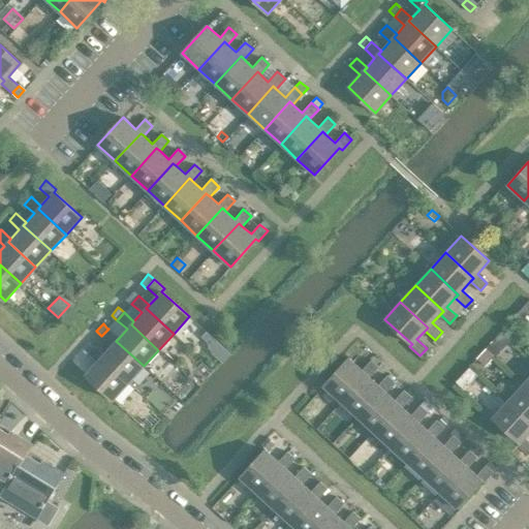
[(112,345),(103,354),(101,358),(128,382),(144,366),(116,341),(119,338),(109,329),(101,336),(112,345)]
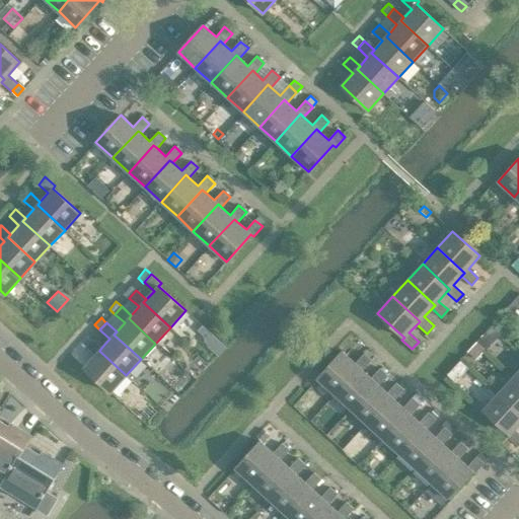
[(92,339),(85,346),(95,355),(83,367),(110,392),(126,375),(99,351),(101,348),(92,339)]
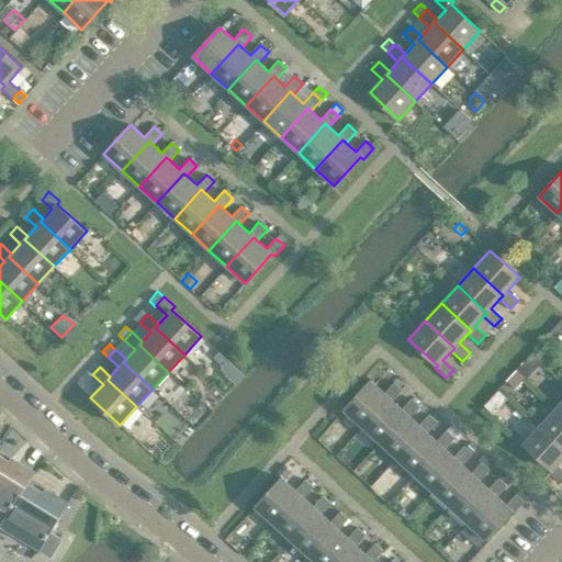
[(515,371),(506,381),(514,389),(523,378),(515,371)]
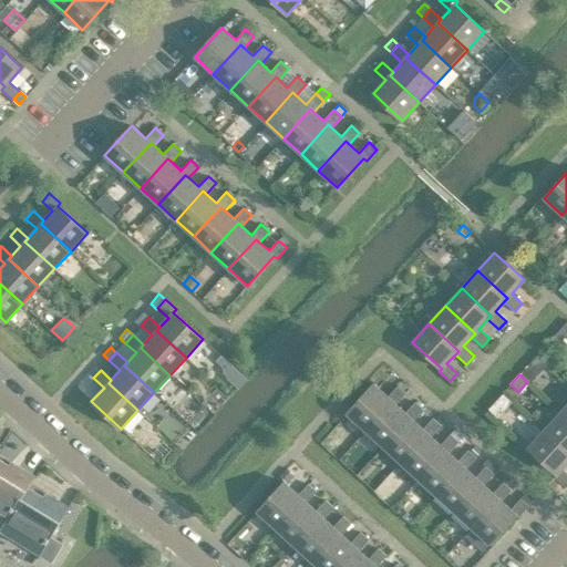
[(373,384),(347,413),(366,431),(392,401),(395,404),(405,393),(398,385),(388,397),(373,384)]
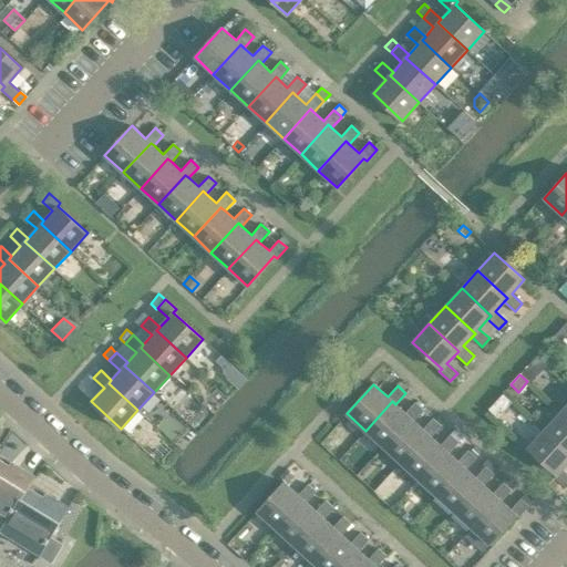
[(502,393),(487,409),(496,416),(511,401),(502,393)]
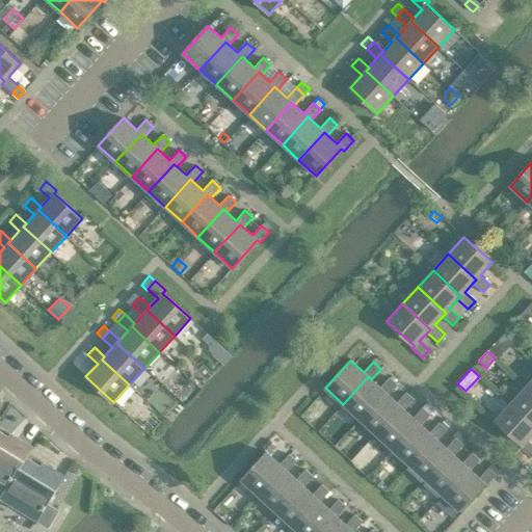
[(371,379),(368,376),(343,404),(358,419),(384,391),(388,394),(397,384),(390,377),(380,387),(371,379)]
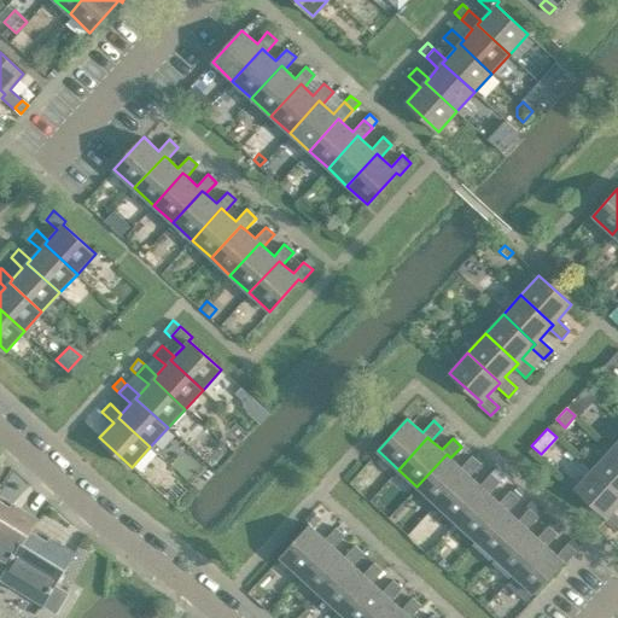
[(617,454),(611,449),(594,468),(617,490),(617,454)]
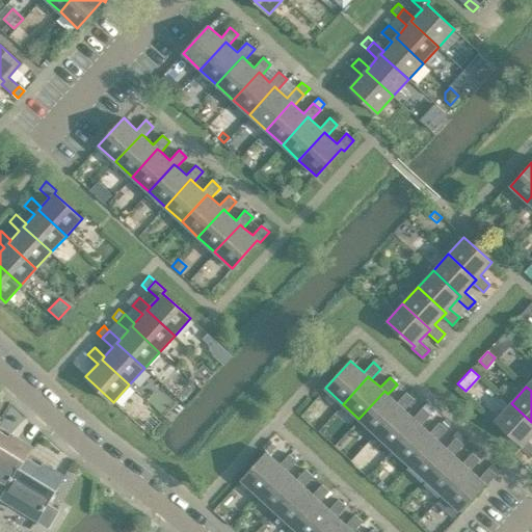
[(388,394),(384,391),(358,419),(375,434),(401,406),(404,409),(414,399),(405,392),(397,402),(388,394)]
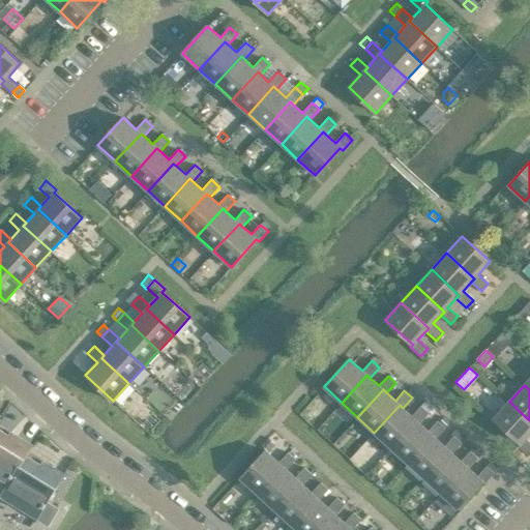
[(425,400),(420,406),(429,413),(434,407),(425,400)]
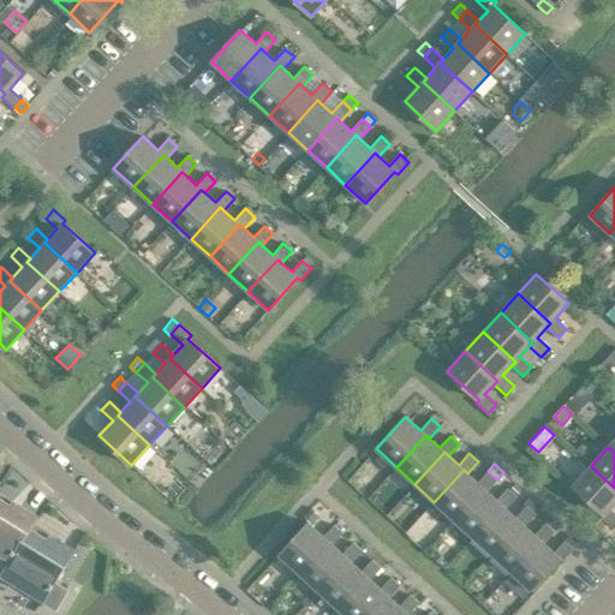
[(614,488),(591,466),(572,485),(604,514),(602,518),(614,529),(614,526),(614,513),(610,509),(614,502),(614,488)]
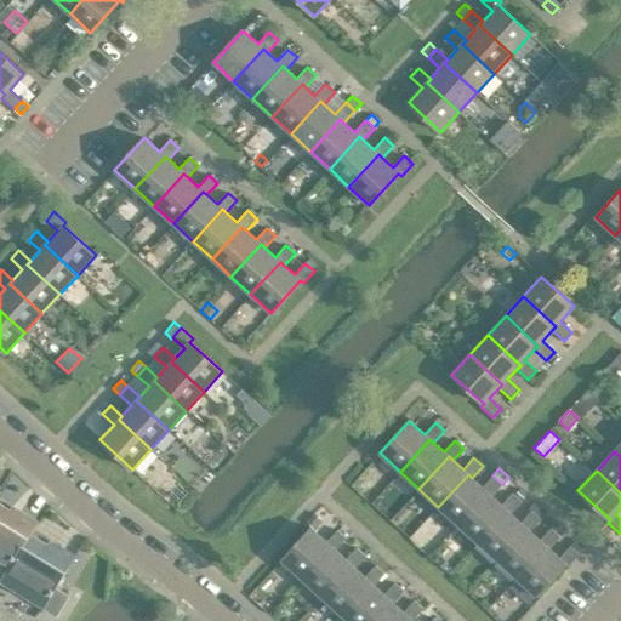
[(482,488),(472,478),(468,474),(438,507),(457,524),(488,491),(491,495),(502,484),(493,476),(482,488)]
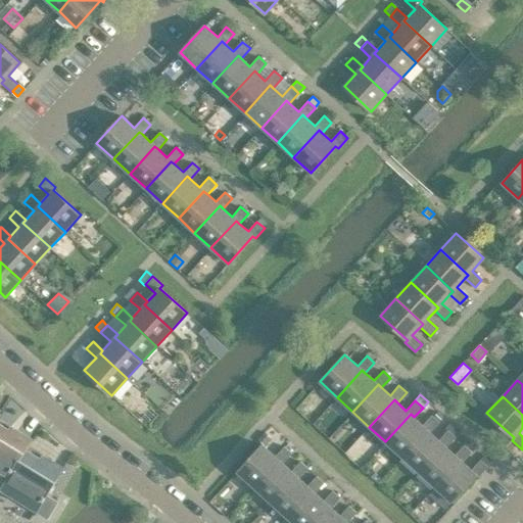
[(437,411),(433,417),(438,422),(443,416),(437,411)]
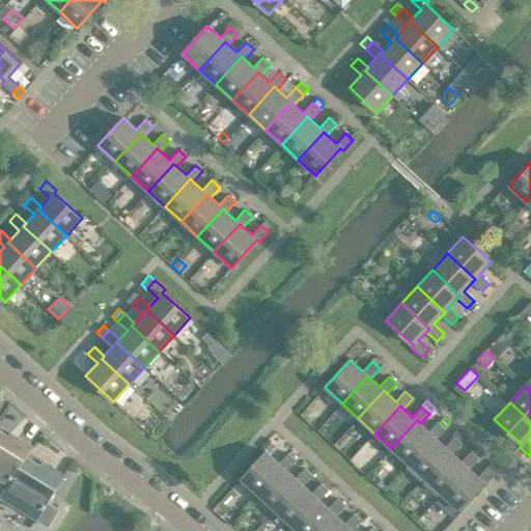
[(420,423),(417,420),(391,448),(408,464),(434,436),(437,439),(446,428),(445,428),(440,423),(438,421),(428,431),(420,423)]
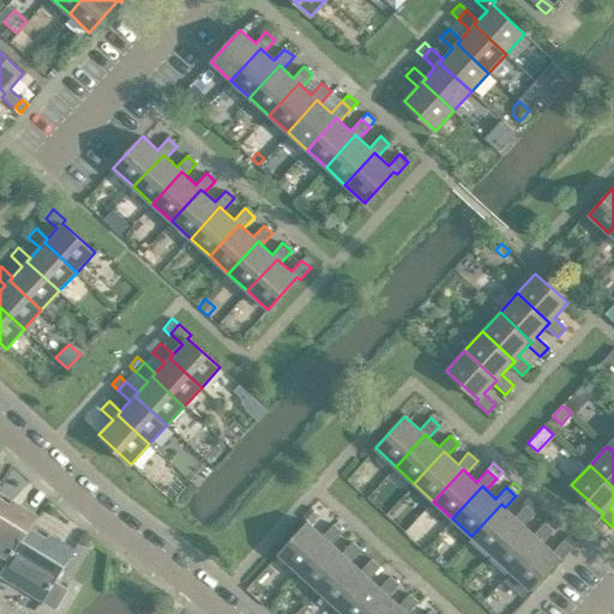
[(528,497),(523,503),(525,505),(534,512),(539,506),(531,499),(529,497),(528,497)]
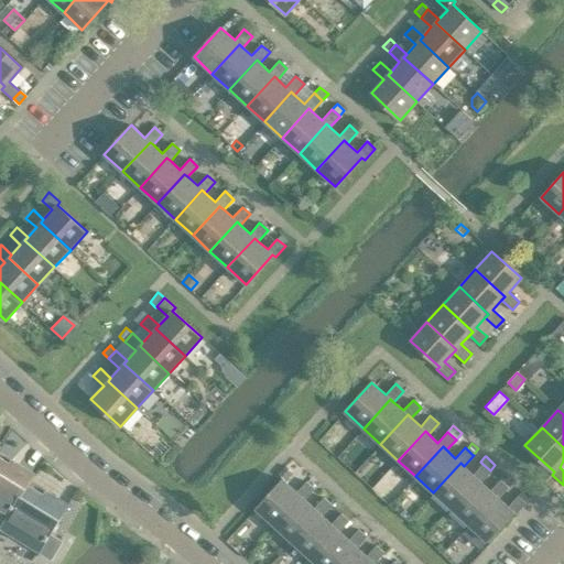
[(0,518),(3,521),(26,485),(34,474),(18,464),(15,467),(0,457),(0,518)]
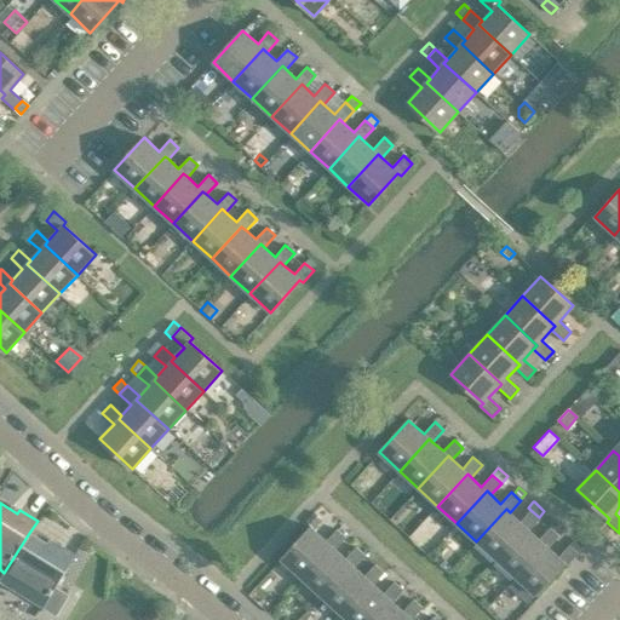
[(520,522),(510,512),(506,509),(476,541),(495,558),(524,526),(529,529),(539,518),(539,517),(530,510),(520,522)]
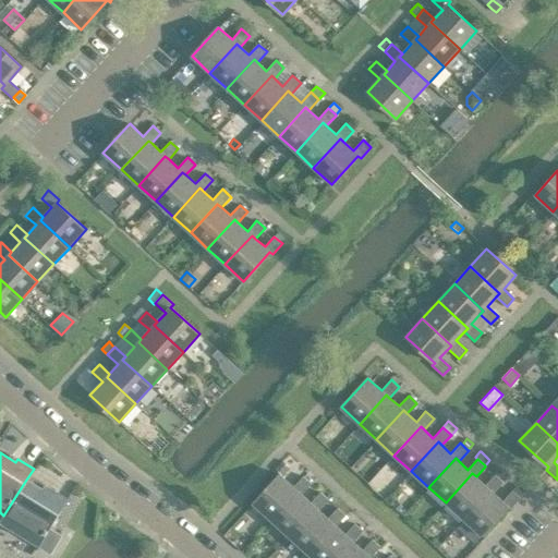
[(282,461),(275,469),(280,474),(288,466),(282,461)]
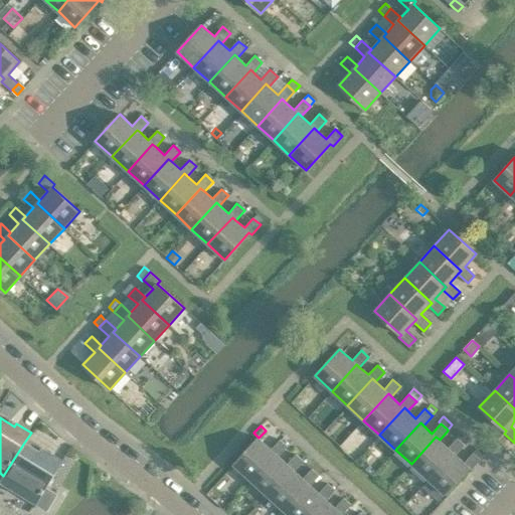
[(504,434),(498,440),(508,449),(514,443),(504,434)]
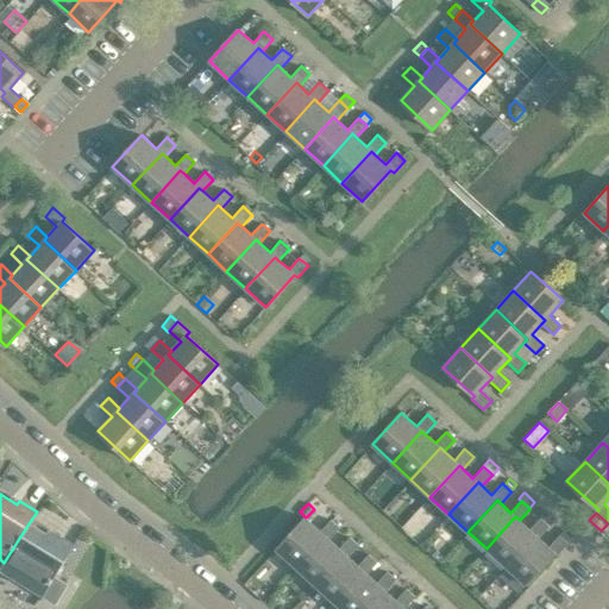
[(520,520),(515,516),(487,548),(506,566),(534,534),(538,538),(548,526),(540,518),(529,529),(520,520)]
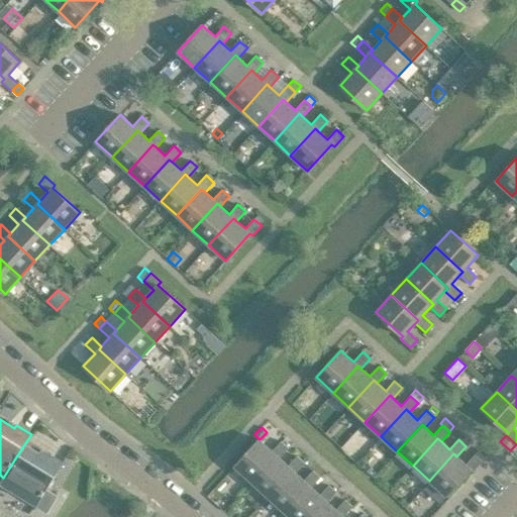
[(260,439),(234,467),(251,482),(277,454),(279,457),(288,447),(281,441),(272,450),(260,439)]
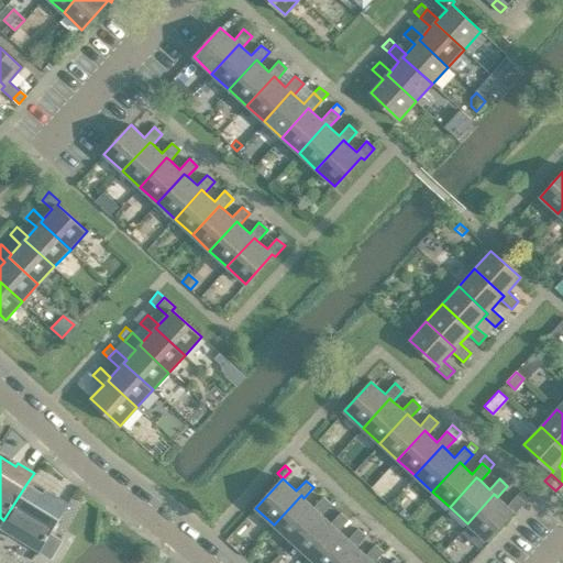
[(3,520),(0,525),(0,528),(39,552),(39,551),(51,559),(62,540),(51,533),(68,504),(52,494),(50,498),(42,493),(26,484),(3,520)]
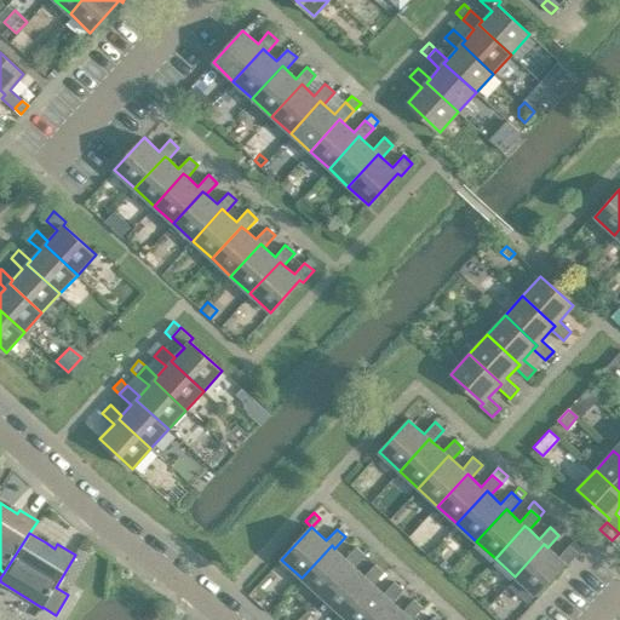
[(575,539),(569,545),(578,554),(584,546),(575,539)]
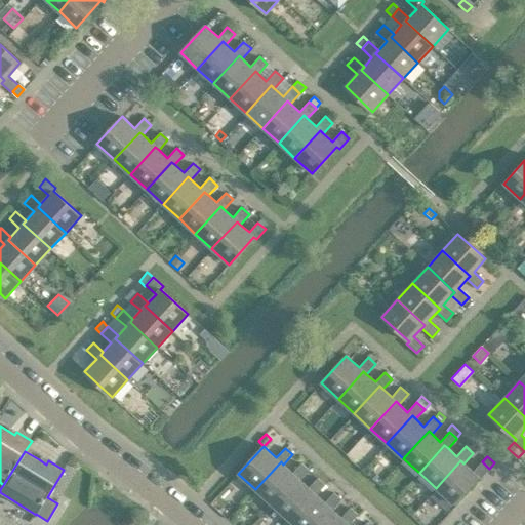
[(473,472),(463,463),(460,460),(436,488),(452,503),(478,477),(480,479),(489,469),(482,461),(473,472)]
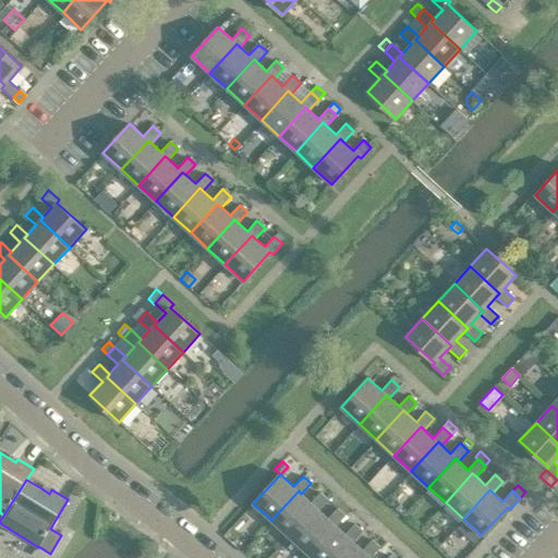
[(299,490),(271,520),(289,535),(315,507),(318,509),(328,499),(320,492),(311,502),(301,494),(299,490)]
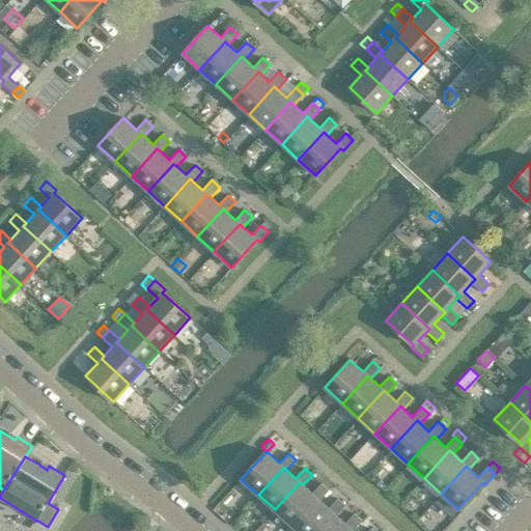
[(312,493),(303,484),(300,482),(275,509),(291,525),(316,497),(319,500),(329,490),(322,483),(312,493)]
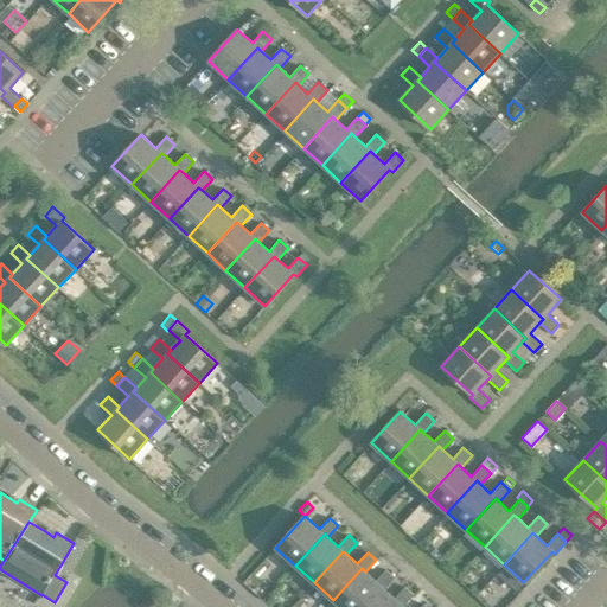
[(376,581),(365,572),(362,568),(333,600),(340,606),(360,606),(381,586),(384,589),(395,577),(387,569),(376,581)]
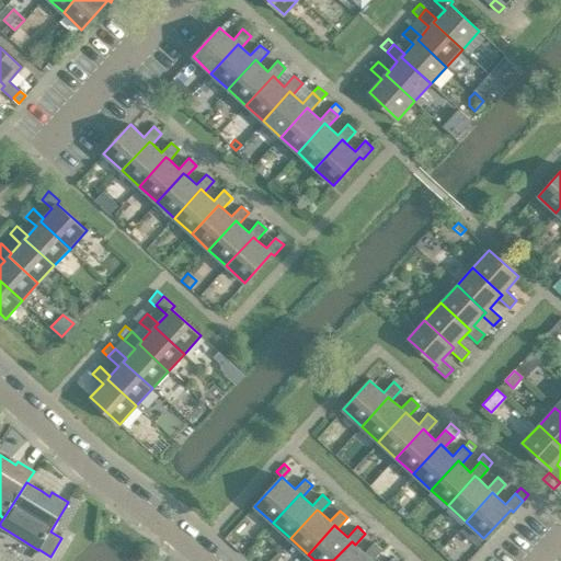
[(355,545),(352,541),(333,560),(365,560),(369,558),(373,560),(382,549),(374,542),(364,552),(355,545)]
